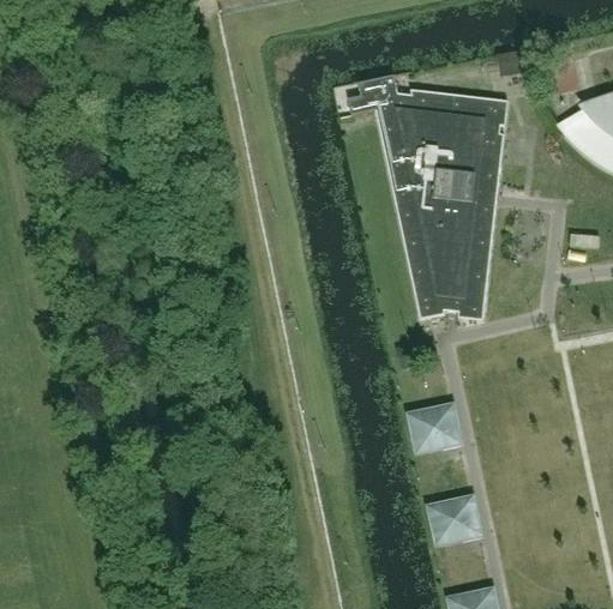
[(572,58),(547,64),(553,95),(580,90),(572,58)]
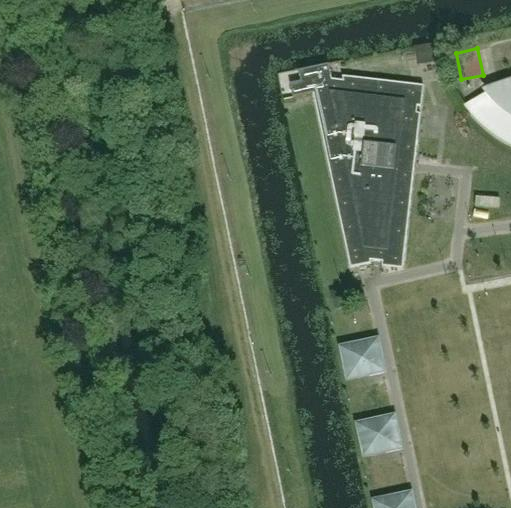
[(381,265),(400,267),(422,83),(342,73),(341,73),(342,77),(331,76),(328,61),(297,67),(299,78),(289,80),(292,94),(311,90),(349,268),(368,263),(368,260),(381,261),(381,265)]
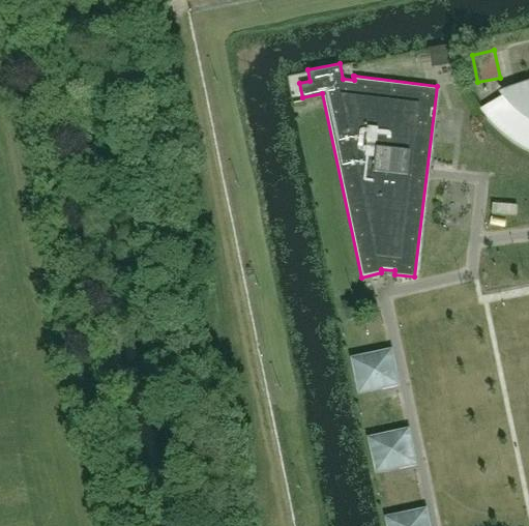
[(528,78),(516,83),(501,88),(503,90),(482,101),(487,107),(491,112),(496,117),(500,121),(505,125),(510,129),(517,134),(522,137),(528,140),(528,78)]
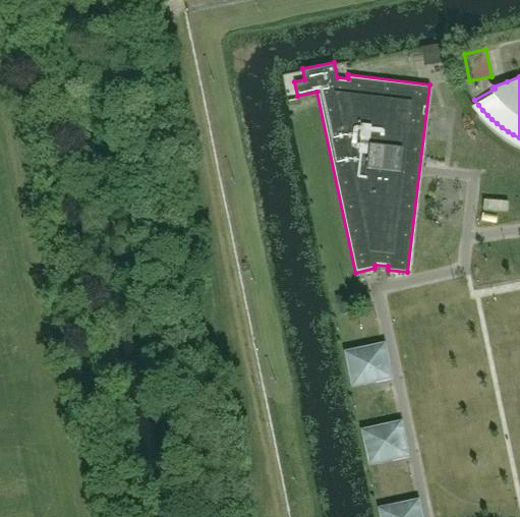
[(343,347),(350,383),(391,375),(384,338),(343,347)]
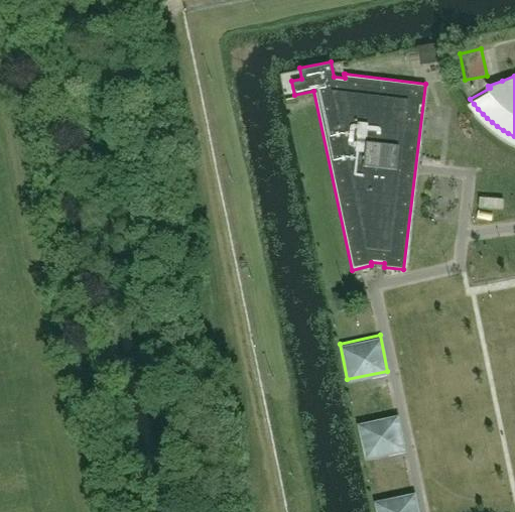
[(357,421),(365,458),(405,449),(397,413),(357,421)]
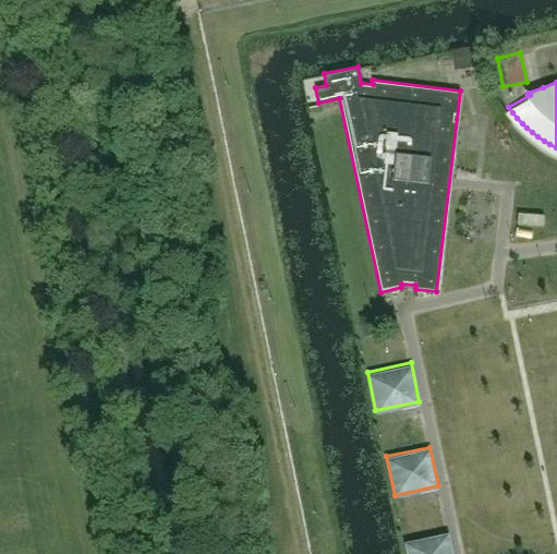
[(403,541),(406,553),(451,553),(447,531),(403,541)]
